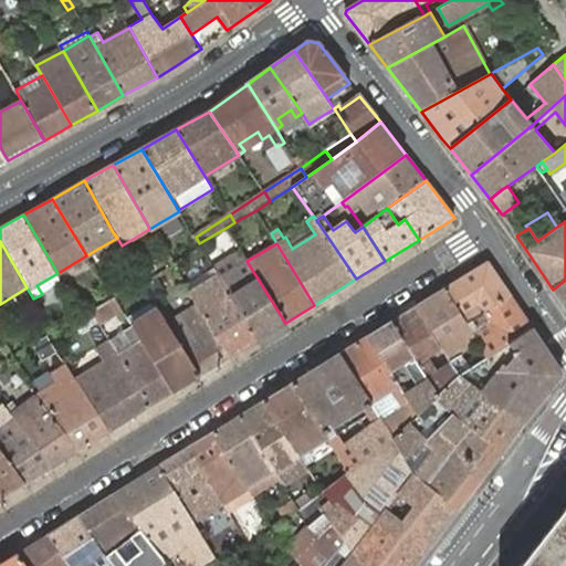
[(247,261),(241,250),(230,257),(232,259),(215,270),(258,339),(285,323),(247,261)]
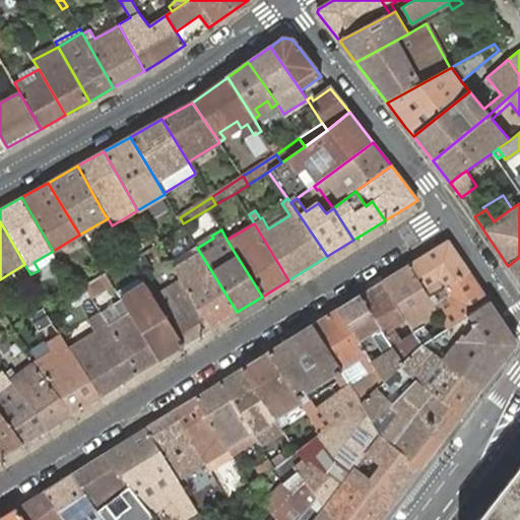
[(448,242),(407,266),(424,290),(439,281),(443,287),(468,271),(448,242)]
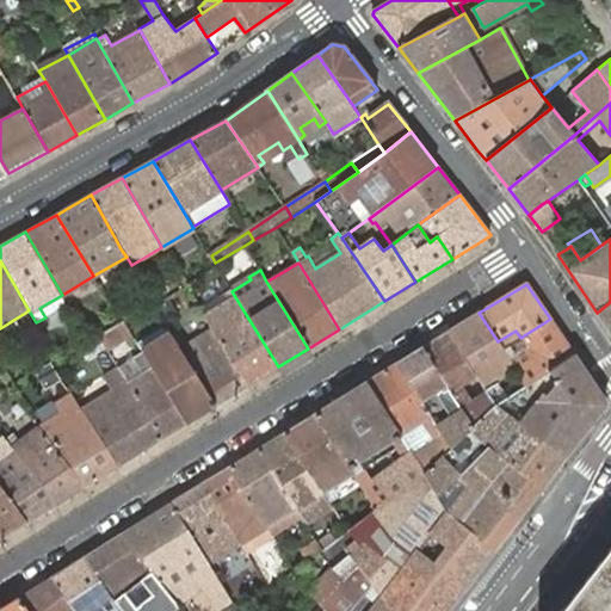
[(218,339),(248,386),(278,366),(232,291),(230,290),(224,294),(228,301),(204,315),(218,339)]
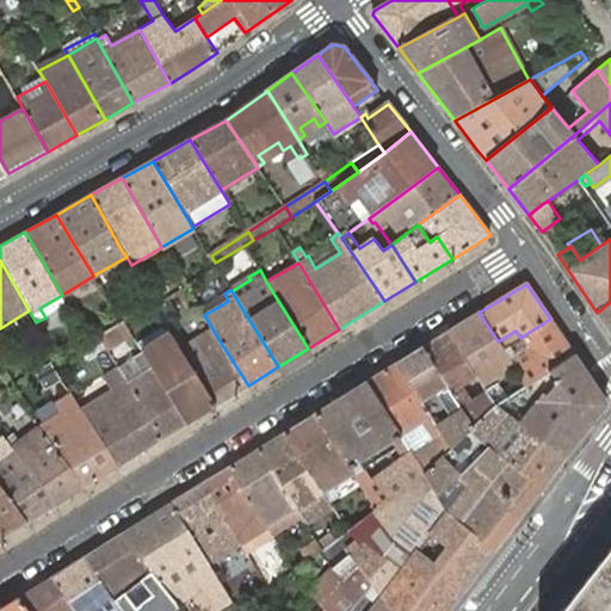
[(224,294),(199,308),(204,315),(228,301),(224,294)]
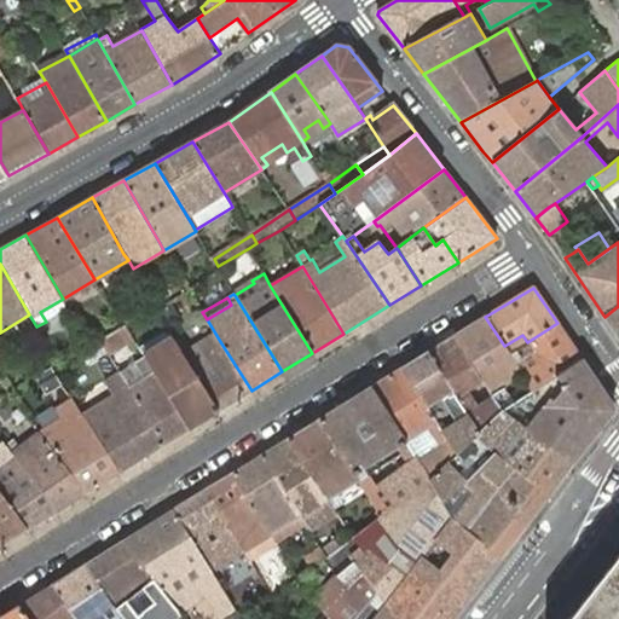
[(618,306),(605,317),(618,337),(618,306)]
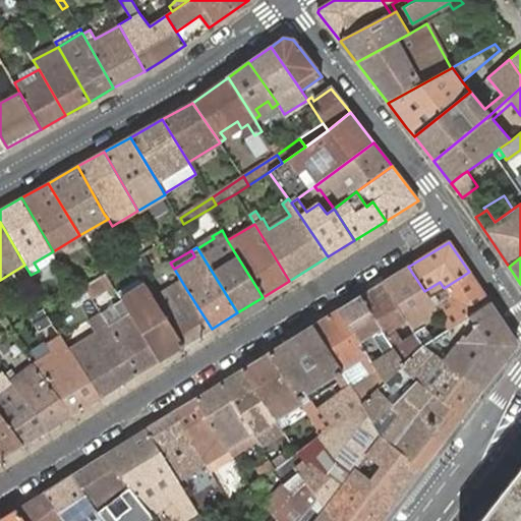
[(408,267),(383,282),(413,331),(417,336),(419,340),(428,335),(421,326),(440,314),(428,298),(424,291),(408,267)]
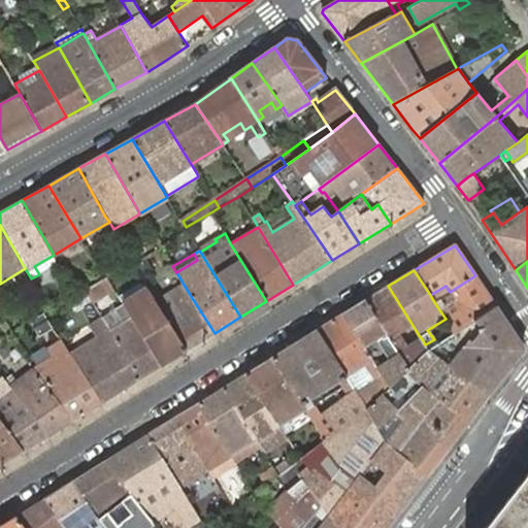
[(471,323),(497,307),(475,275),(450,292),(434,302),(446,319),(455,333),(471,323)]
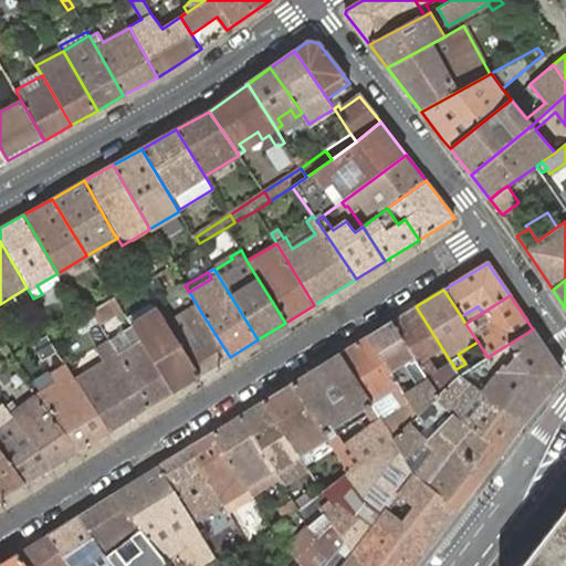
[(108,301),(92,311),(97,320),(98,322),(98,323),(116,313),(114,311),(122,307),(115,297),(113,299),(108,301)]
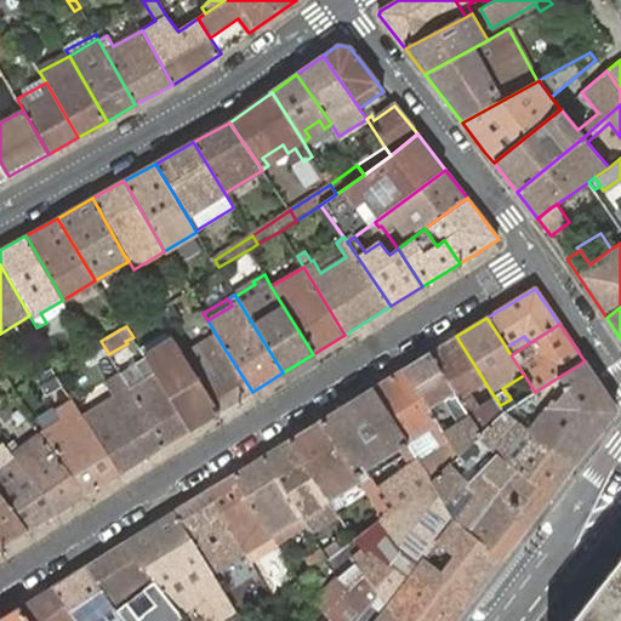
[(170,331),(141,351),(146,358),(174,341),(170,331)]
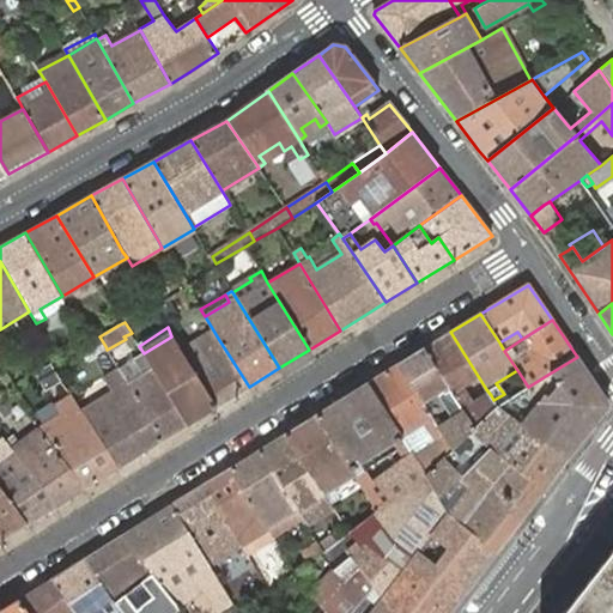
[(180,332),(171,337),(186,359),(193,356),(180,332)]
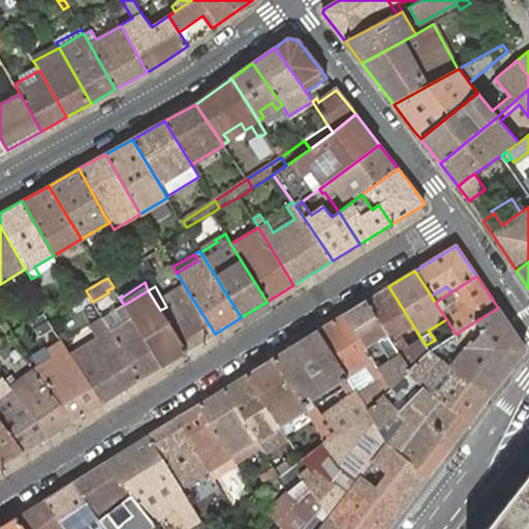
[(389,286),(365,302),(400,354),(409,369),(430,350),(426,345),(424,341),(419,336),(389,286)]
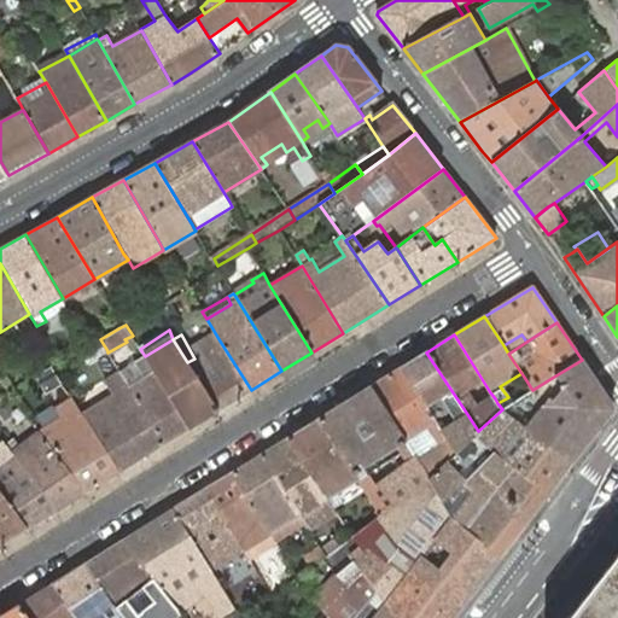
[(522,334),(503,345),(508,354),(526,342),(522,334)]
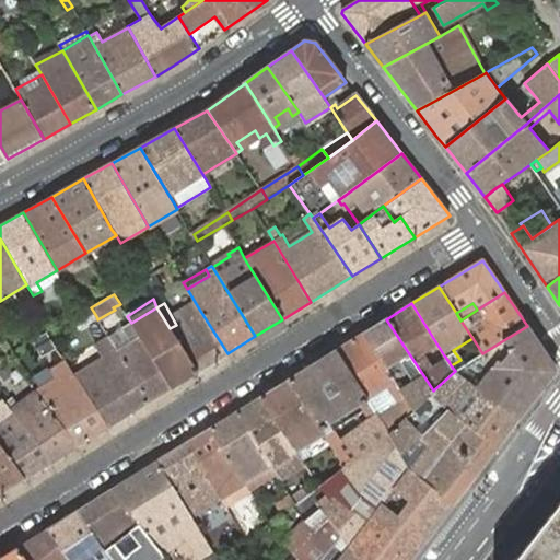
[(81,313),(72,317),(80,328),(97,318),(96,316),(91,307),(81,313)]
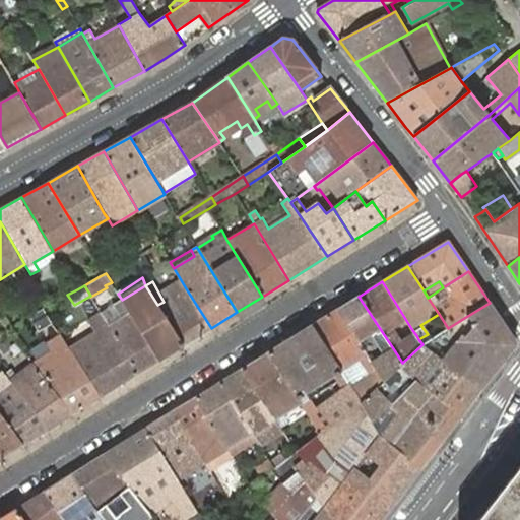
[(122,300),(159,361),(183,345),(157,305),(145,285),(122,300)]
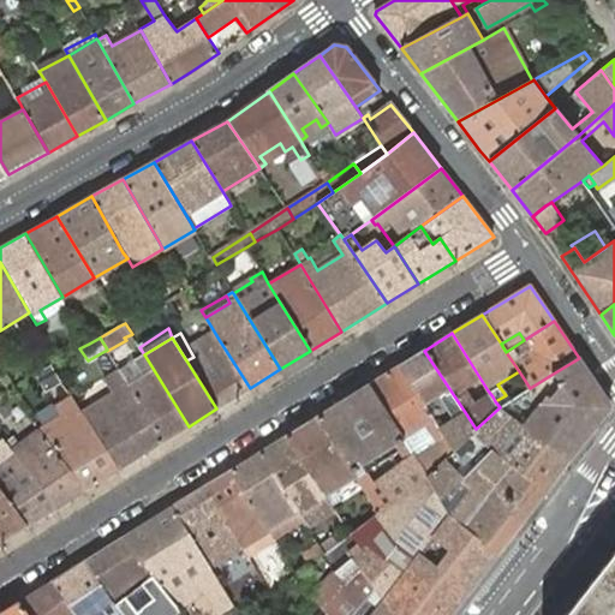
[(186,360),(216,408),(250,388),(220,341),(193,357),(186,360)]
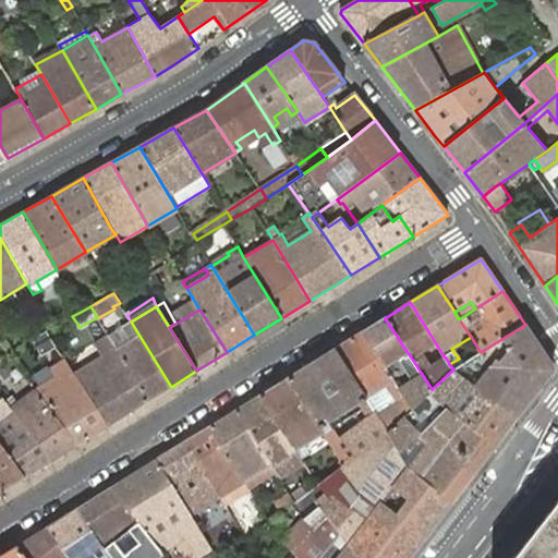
[(385,318),(362,332),(386,368),(403,356),(413,373),(416,377),(422,374),(385,318)]
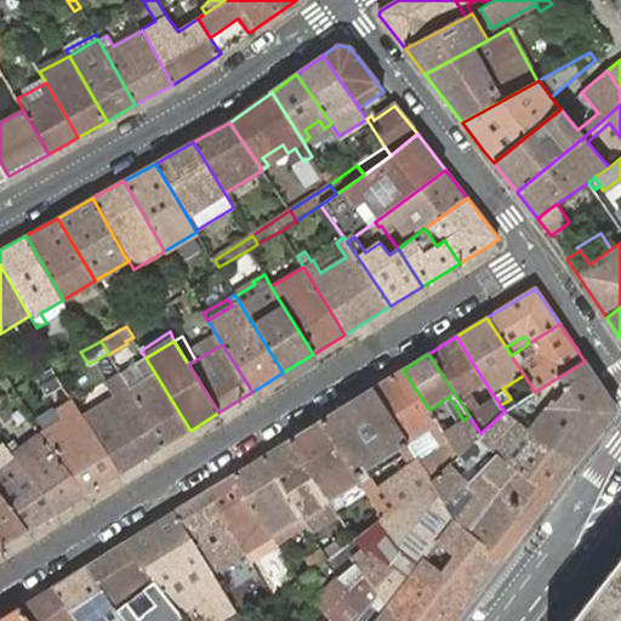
[(165,446),(191,431),(146,358),(137,364),(146,379),(140,382),(130,368),(120,374),(120,375),(129,389),(165,446)]
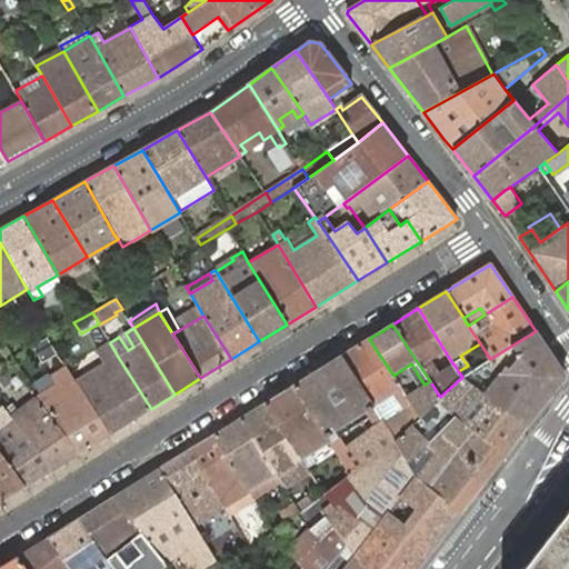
[(528,427),(566,378),(566,375),(536,331),(508,348),(490,359),(471,371),(462,377),(528,427)]
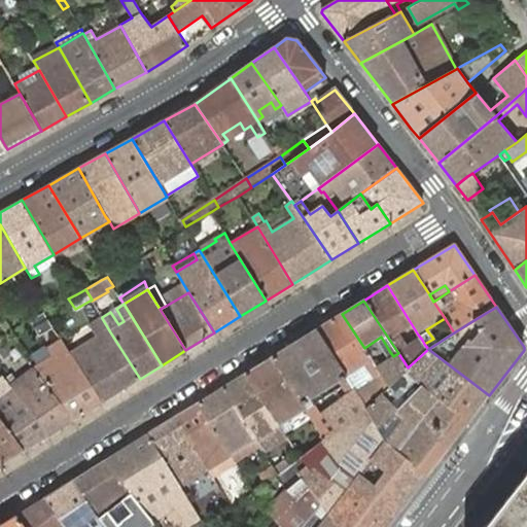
[(116,309),(110,312),(118,324),(124,321),(116,309)]
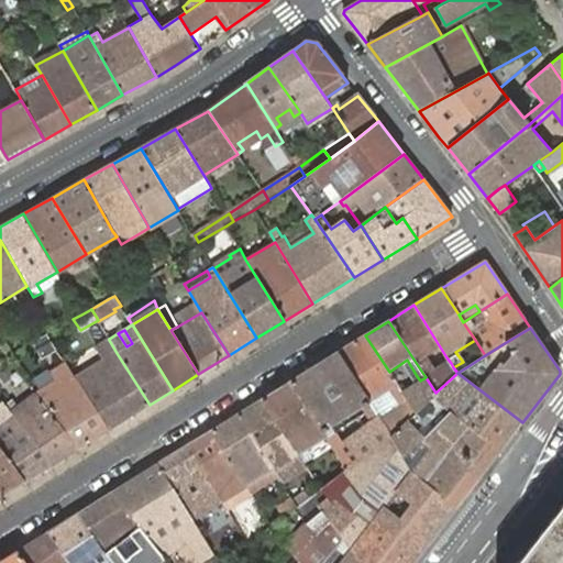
[(35,355),(53,345),(46,334),(29,343),(35,355)]
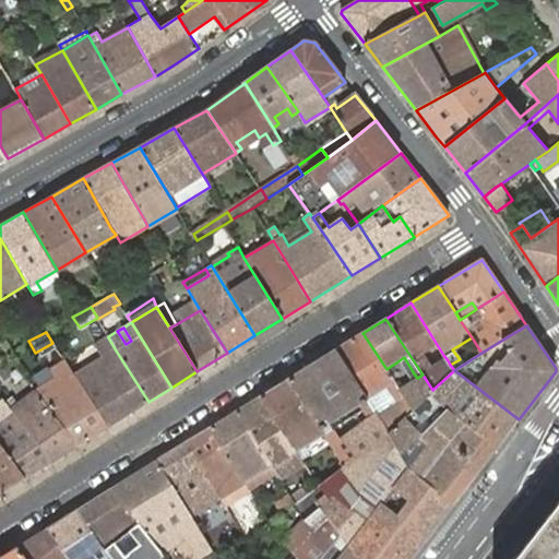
[(379,417),(389,433),(413,409),(400,390),(387,369),(363,333),(335,351),(368,400),(376,413),(379,417)]
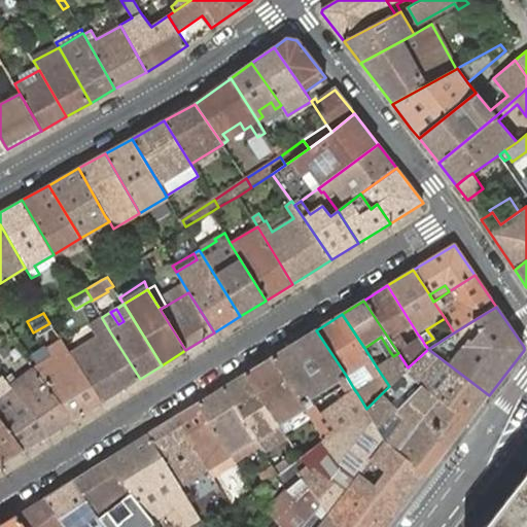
[(70,354),(102,402),(140,379),(109,330),(102,318),(91,325),(98,338),(70,354)]
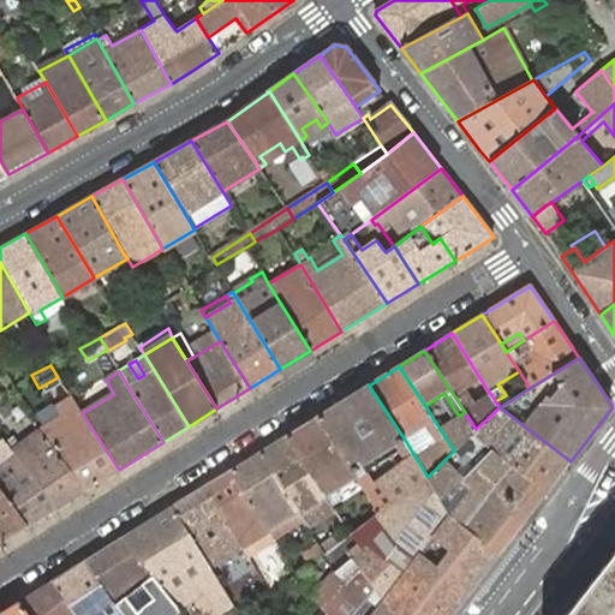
[(360,483),(362,487),(380,513),(427,477),(428,477),(417,459),(413,454),(405,440),(369,386),(317,417),(353,473),(360,483)]
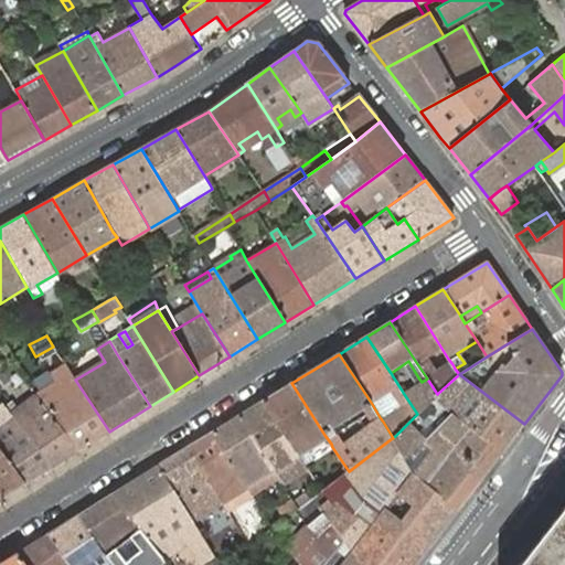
[(455,369),(459,374),(468,369),(465,363),(455,369)]
